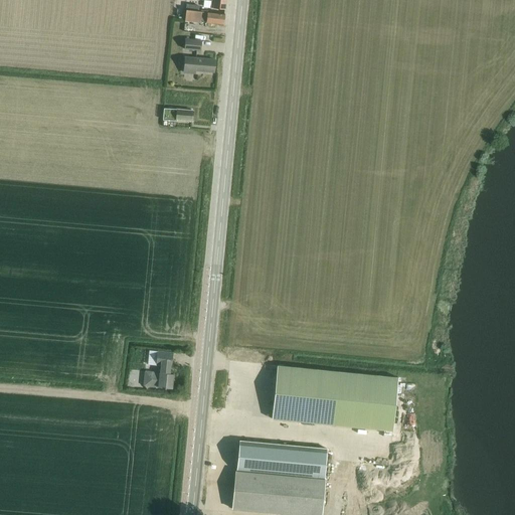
[(201,0),(204,0),(211,1),(210,8),(225,9),(225,0),(201,0)]
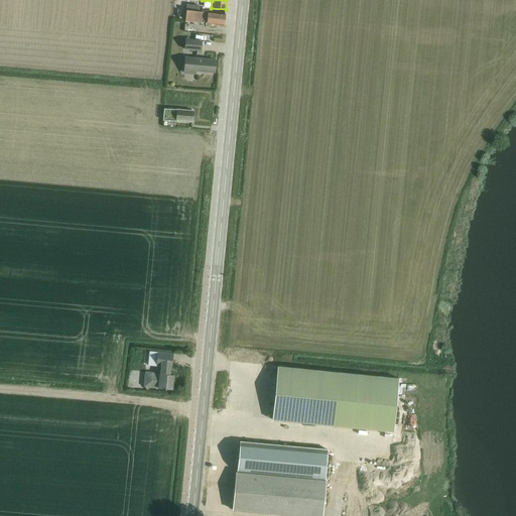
[(186,10),(185,19),(202,21),(208,22),(208,23),(224,24),(225,14),(199,11),(186,10)]
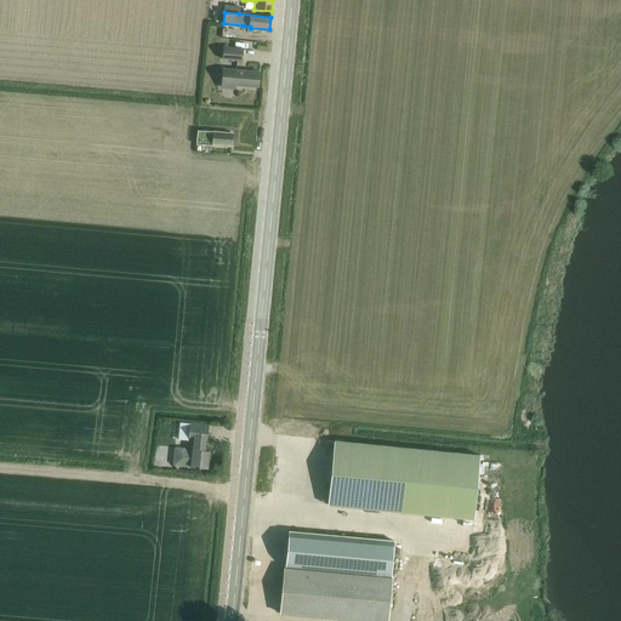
[(222,60),(241,61),(243,49),(223,47),(222,60)]
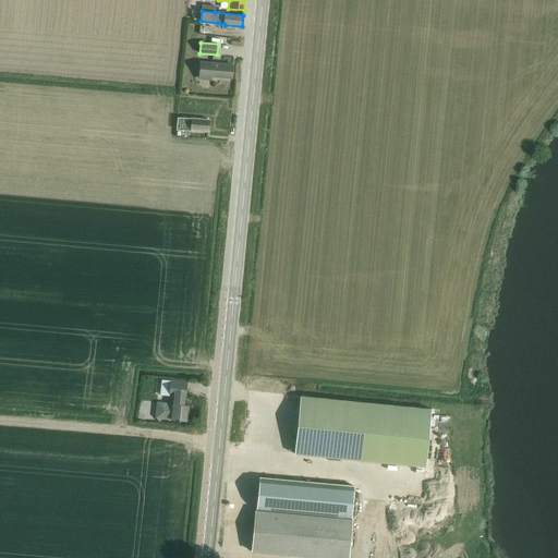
[(201,62),(198,79),(211,80),(211,76),(232,79),(233,65),(201,62)]
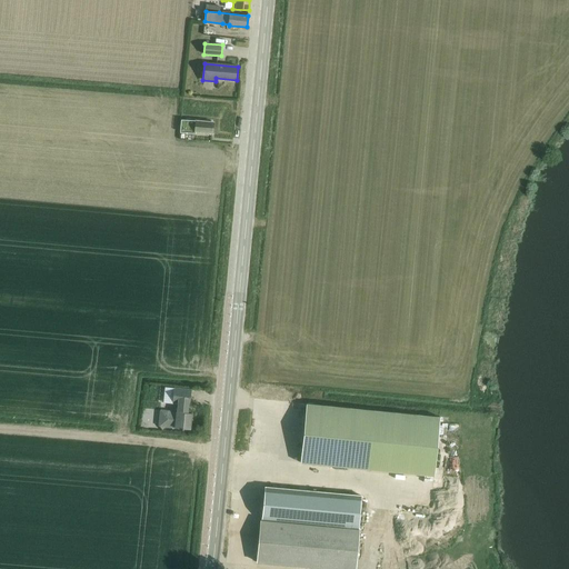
[(212,133),(212,122),(196,121),(181,120),(180,132),(196,133),(196,132),(212,133)]
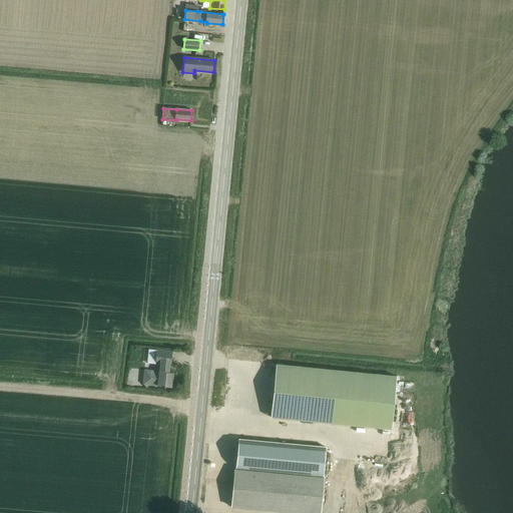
[(144,370),(142,385),(143,385),(146,388),(149,385),(150,385),(171,387),(172,373),(168,373),(169,365),(170,365),(172,352),(156,350),(147,349),(146,364),(155,365),(155,363),(159,364),(159,372),(151,371),(144,370)]
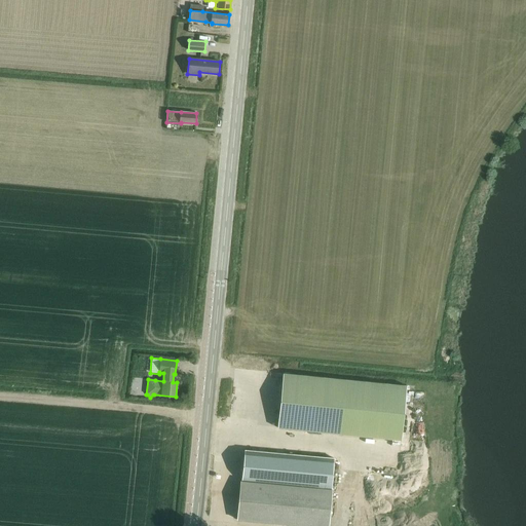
[(401,440),(406,388),(325,380),(325,378),(283,373),(277,427),(401,440)]
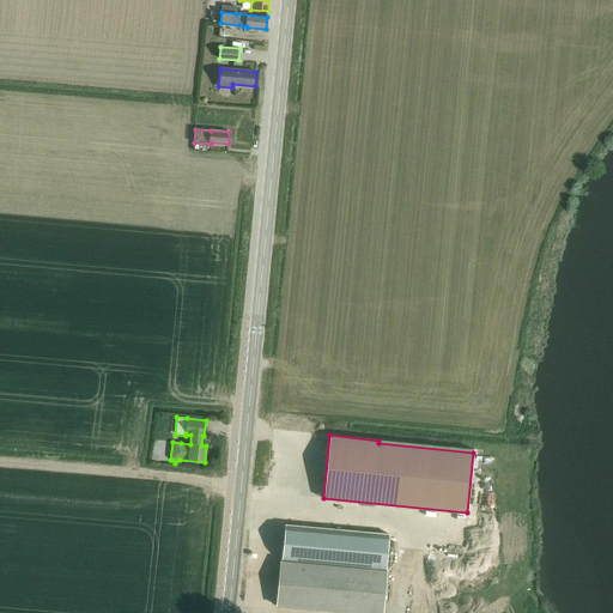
[(285,525),(281,559),(278,606),(351,612),(381,612),(386,569),(389,534),(285,525)]
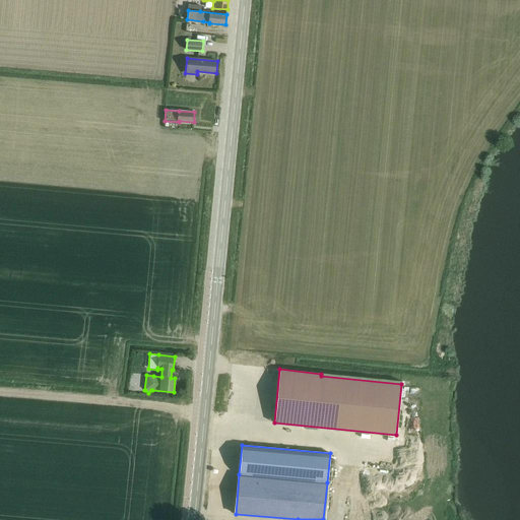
All buildings are outlined.
